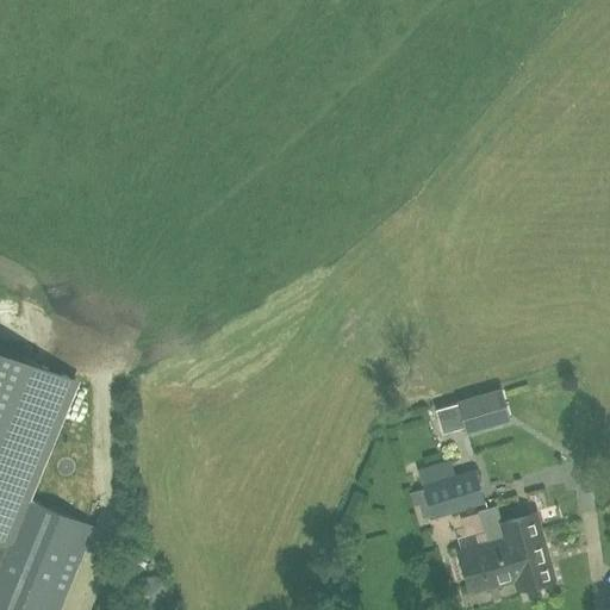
[(0,570),(11,543),(10,543),(27,499),(76,381),(0,350),(0,570)]
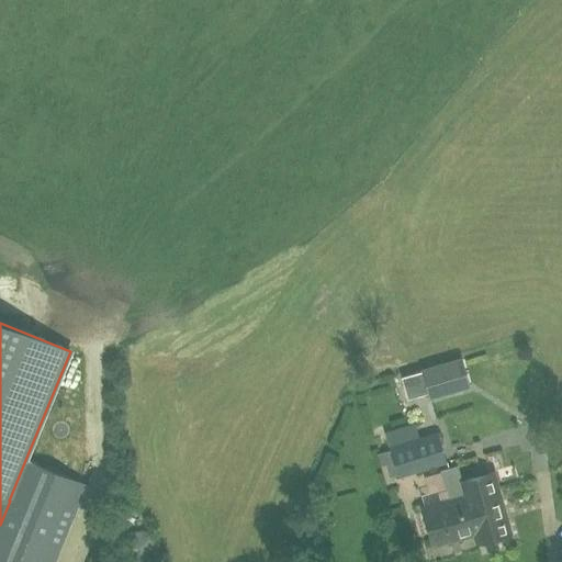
[(429,400),(470,388),(462,359),(401,377),(407,398),(428,393),(429,400)]
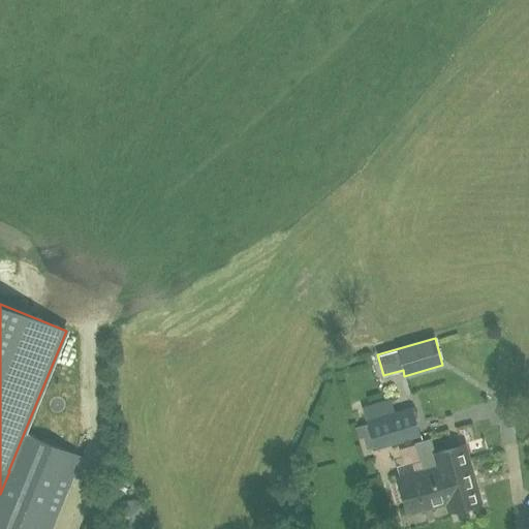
[(413,407),(386,415),(395,444),(421,436),(413,407)]
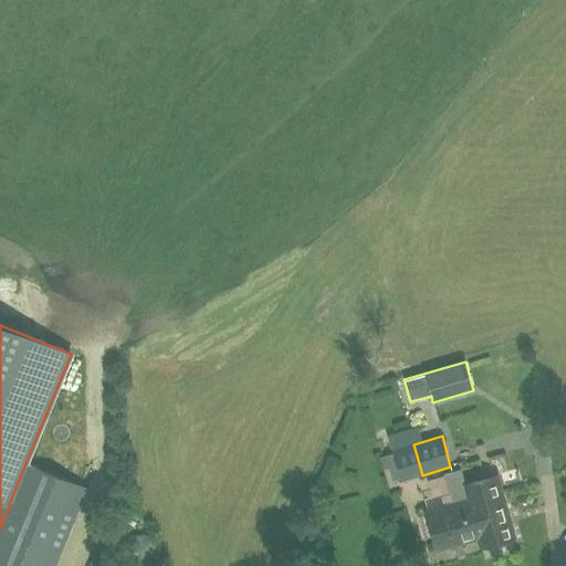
[(422,475),(413,444),(390,451),(401,483),(451,468),(450,467),(422,475)]
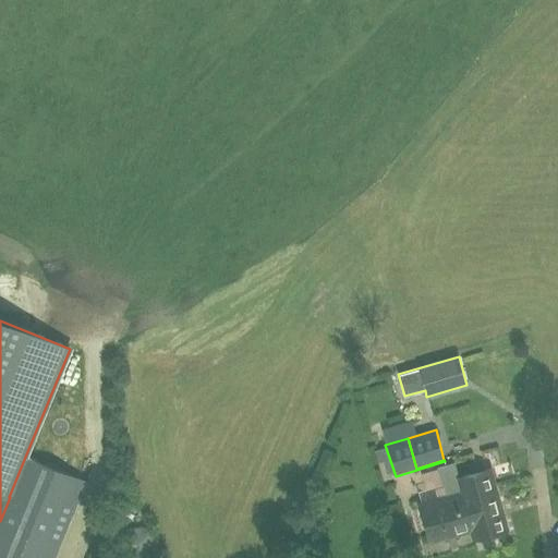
[(10,497),(0,521),(0,557),(55,557),(83,489),(86,483),(25,457),(9,497),(10,497)]
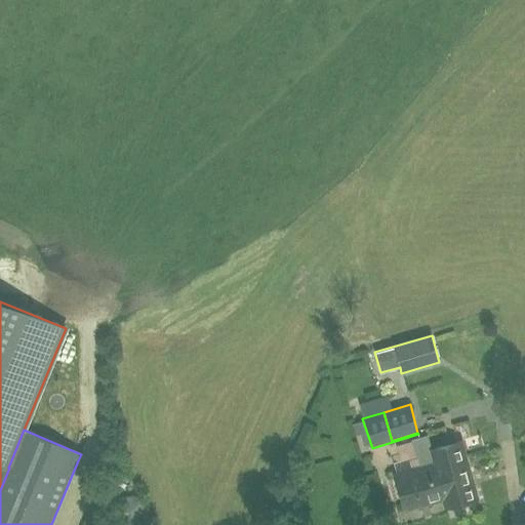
[(444,499),(426,436),(412,440),(420,469),(395,476),(404,511),(444,499)]
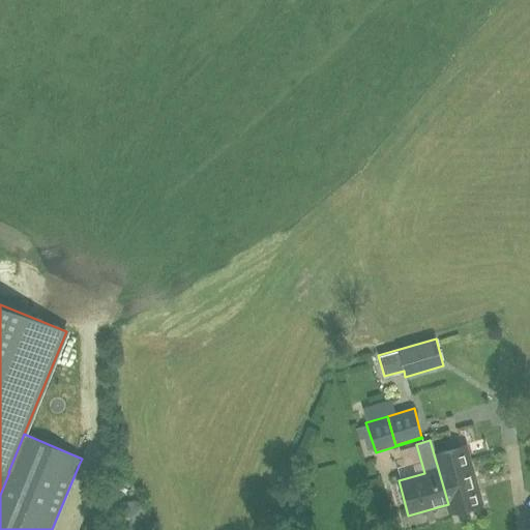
[(481,505),(470,465),(469,460),(454,464),(450,450),(436,453),(433,440),(430,440),(448,504),(450,513),(481,505)]
